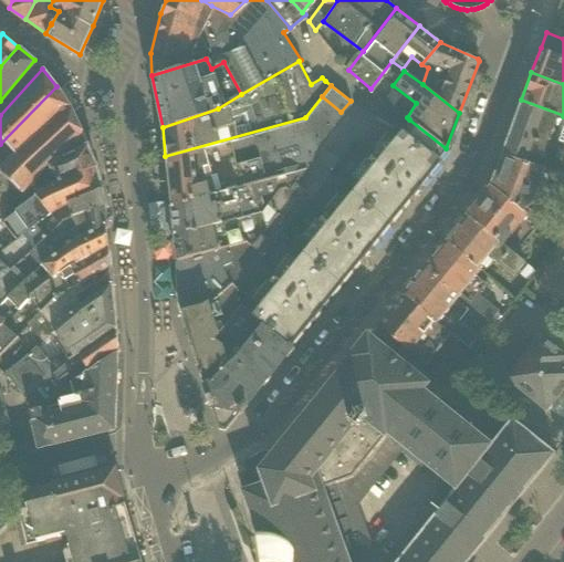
[(71,106),(62,94),(56,86),(0,144),(0,172),(65,111),(70,106),(71,106)]
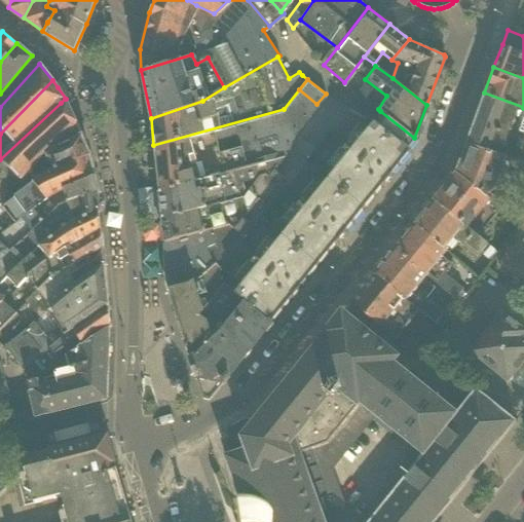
[(158,189),(284,154),(289,149),(293,134),(316,104),(299,89),(284,109),(153,145),(158,189)]
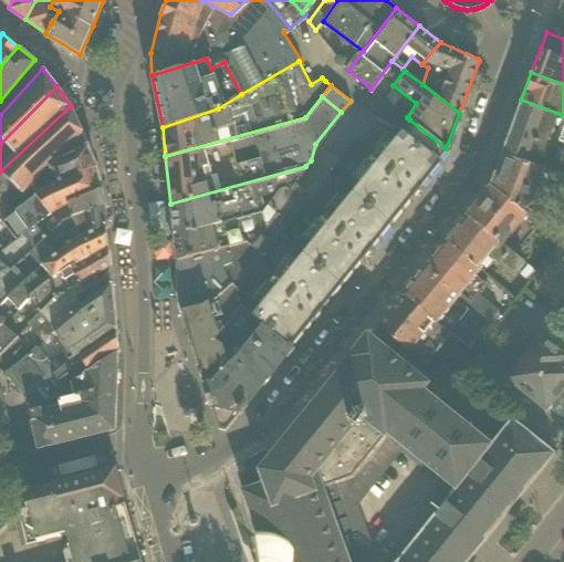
[(562,175),(563,167),(563,116),(563,115),(521,100),(501,153),(543,168),(562,175)]
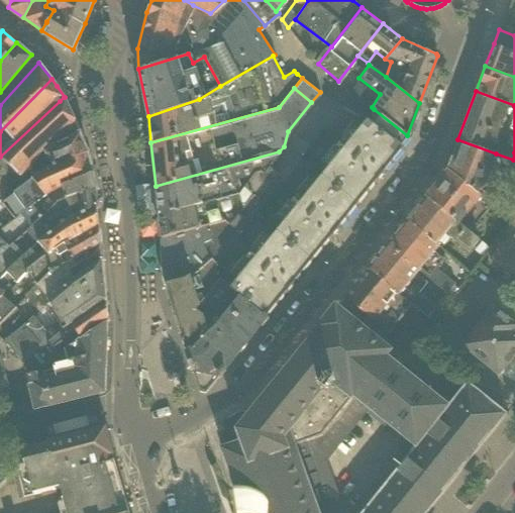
[(38,158),(74,117),(64,97),(60,101),(0,157),(0,168),(16,183),(38,158)]
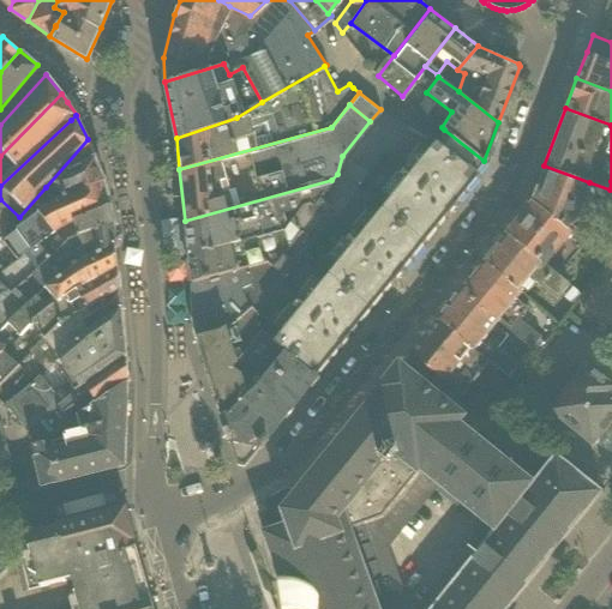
[(484,161),(444,130),(438,137),(409,174),(406,170),(401,176),(405,179),(382,206),(424,240),(447,213),(456,203),(455,202),(478,174),(477,173),(475,172),(477,170),(480,166),(484,161)]
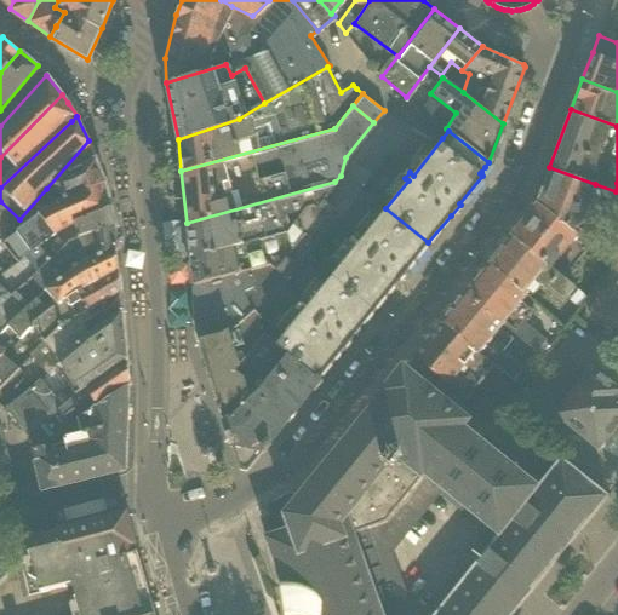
[(104,180),(89,141),(46,189),(55,203),(104,180)]
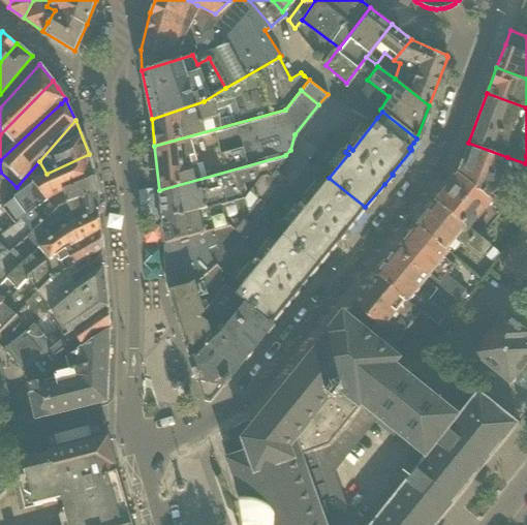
[(458,173),(488,196),(496,187),(507,157),(468,143),(458,173)]
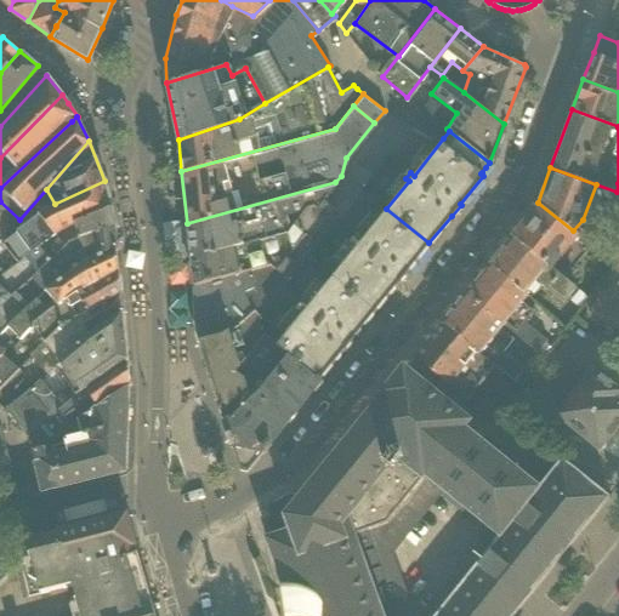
[(1,239),(18,260),(0,272),(0,275),(16,290),(17,289),(54,257),(40,244),(62,231),(73,220),(111,206),(104,181),(55,204),(46,189),(20,220),(1,239)]
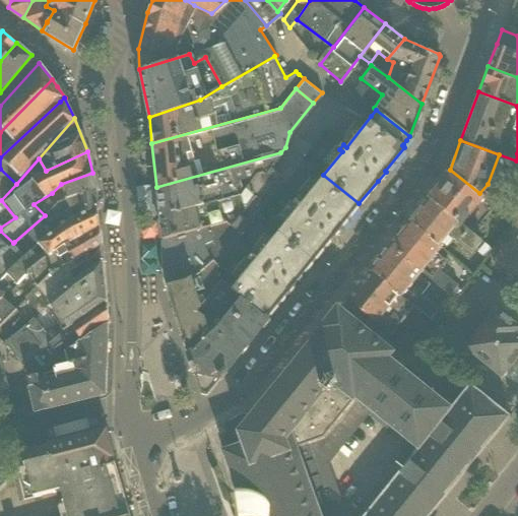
[(270,166),(280,152),(156,187),(159,216),(221,197),(240,192),(258,168),(264,173),(270,166)]
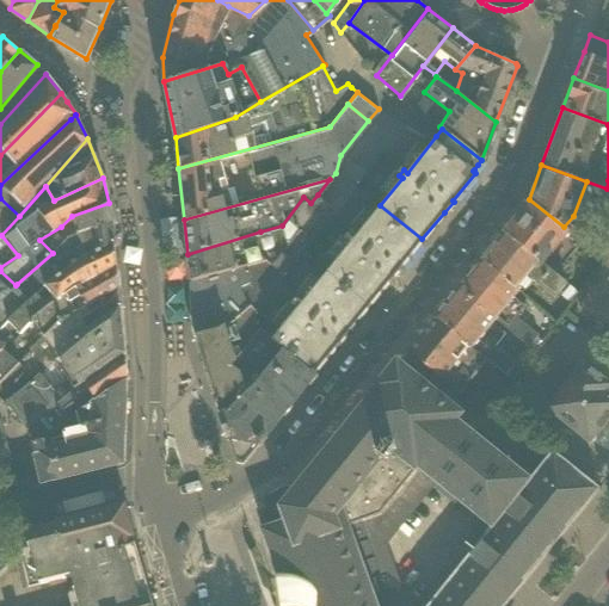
[(328,203),(318,195),(311,203),(317,208),(318,217),(328,203)]
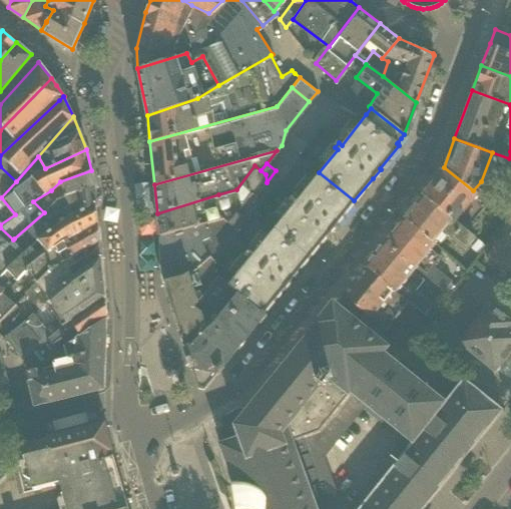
[(157,213),(159,233),(202,221),(221,216),(230,223),(231,224),(267,182),(266,174),(261,170),(254,165),(236,189),(218,194),(157,213)]
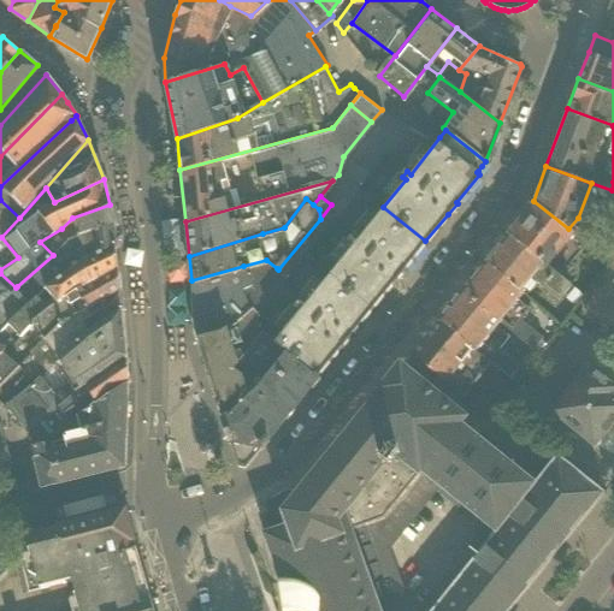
[(0,236),(1,237),(19,218),(0,200),(0,236)]
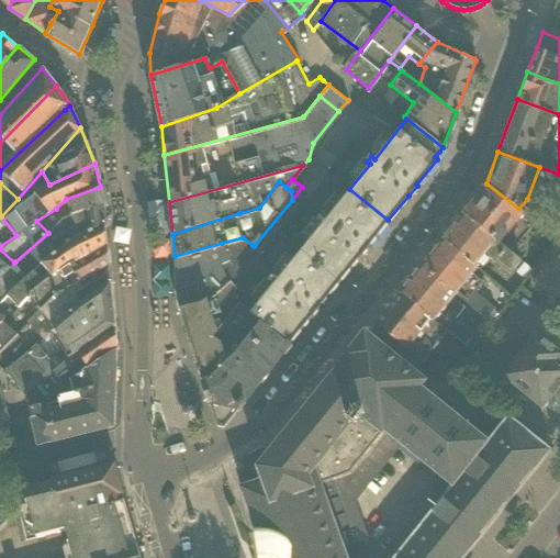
[(519,242),(506,233),(523,213),(518,209),(486,183),(462,212),(512,252),(519,242)]
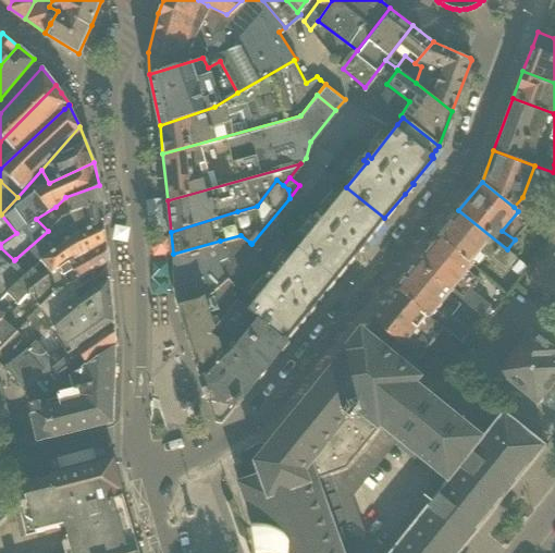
[(61,217),(102,199),(99,185),(65,197),(56,207),(36,219),(48,231),(61,217)]
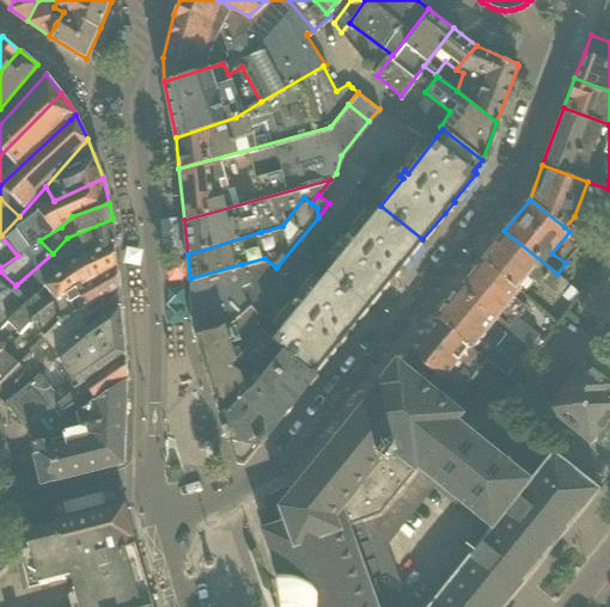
[(327,273),(368,305),(390,279),(391,279),(401,268),(400,267),(422,239),(380,206),(354,238),(351,235),(347,240),(349,244),(327,273)]
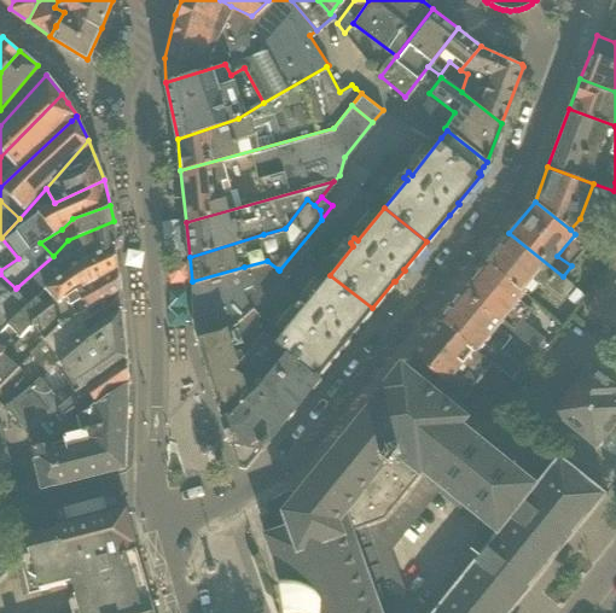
[(115,246),(114,221),(68,240),(53,256),(17,287),(30,302),(83,260),(115,246)]
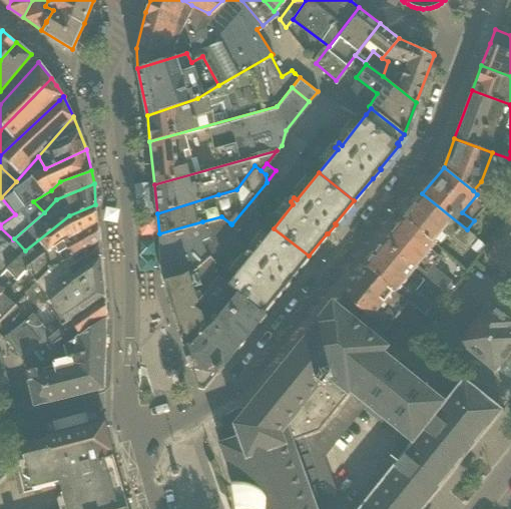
[(467,229),(422,193),(403,217),(431,240),(440,229),(463,248),(473,235),(467,229)]
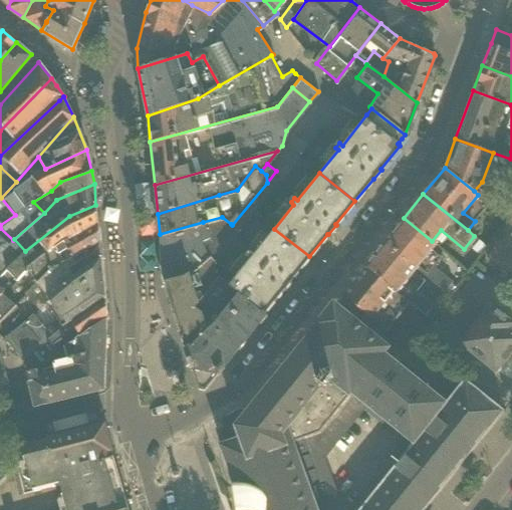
[(62,240),(98,225),(95,205),(69,216),(25,251),(0,274),(0,294),(10,285),(20,275),(26,268),(62,240)]
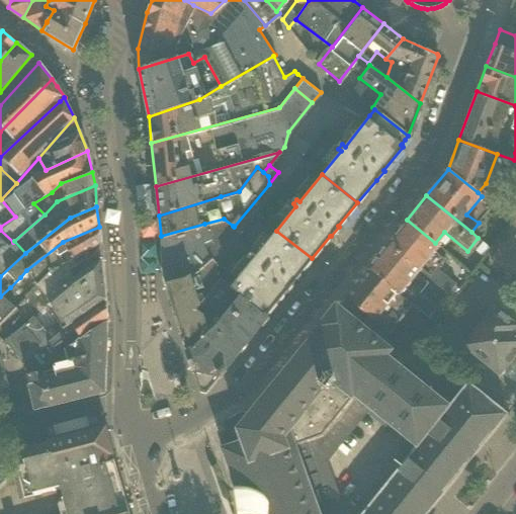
[(223,240),(233,226),(224,219),(204,224),(208,233),(219,231),(223,240)]
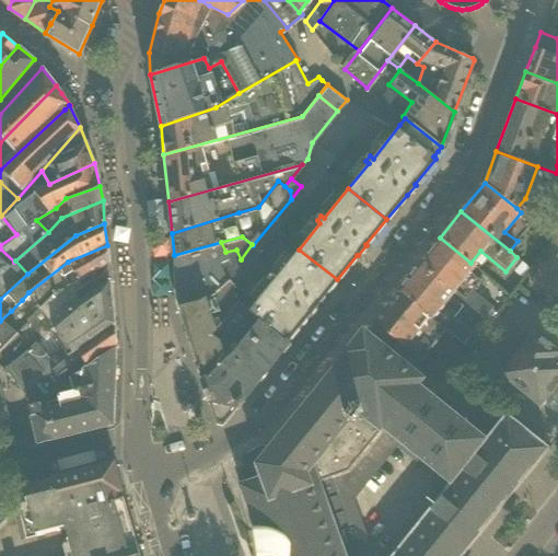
[(440,238),(419,264),(452,290),(453,289),(483,314),(491,304),(471,288),(480,276),(469,268),(473,264),(471,263),(440,238)]
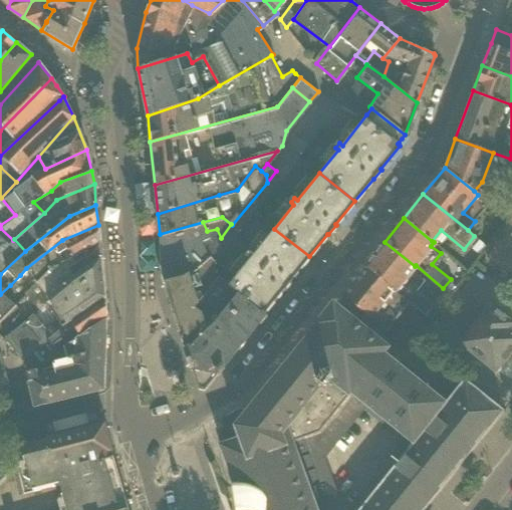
[(195,267),(209,254),(215,248),(214,247),(221,238),(217,229),(207,231),(203,222),(160,234),(159,234),(159,266),(162,281),(165,280),(172,278),(178,276),(182,274),(192,268),(195,267)]
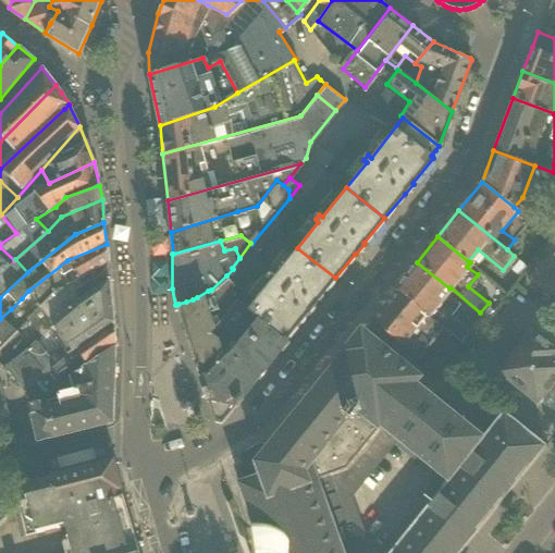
[(108,259),(107,244),(68,260),(28,291),(22,298),(11,309),(0,319),(0,345),(16,330),(28,319),(26,317),(27,317),(39,305),(39,306),(53,293),(108,259)]
